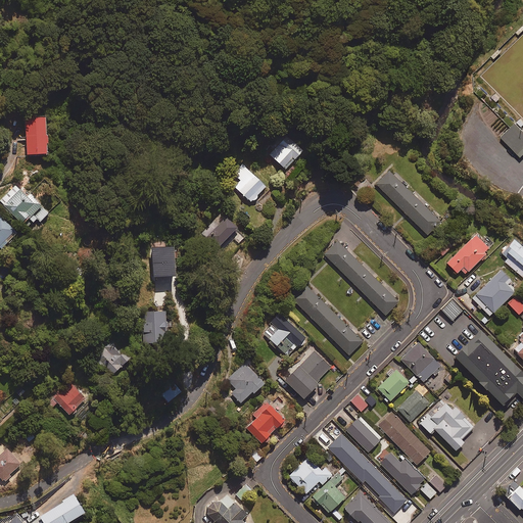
[(45,121),(26,122),(27,136),(18,136),(19,143),(26,143),(27,161),(47,160),(45,121)]
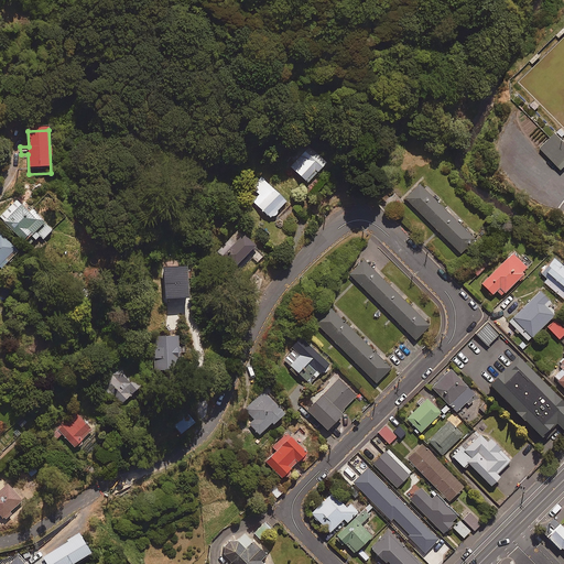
[(563,140),(555,132),(540,148),(561,169),(563,165),(563,140)]
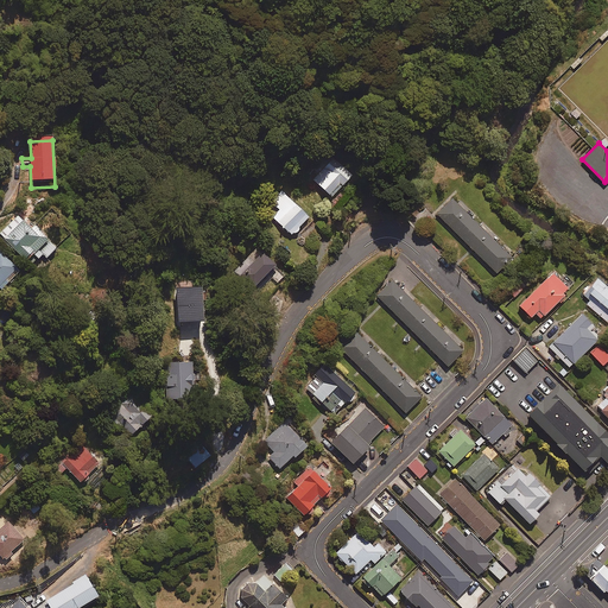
[(354,181),(335,160),(314,181),(333,201),(354,181)]
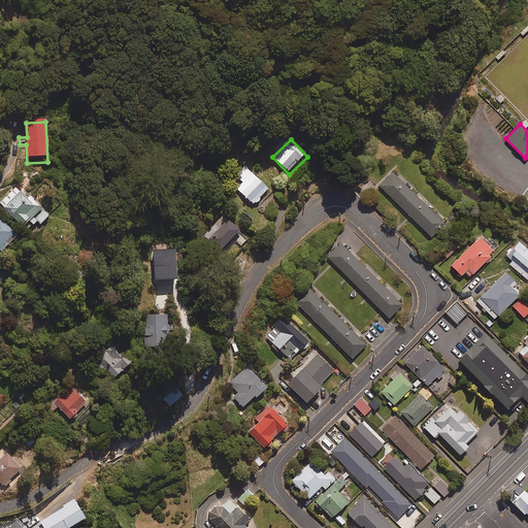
[(268,192),(245,168),(231,182),(254,206),(268,192)]
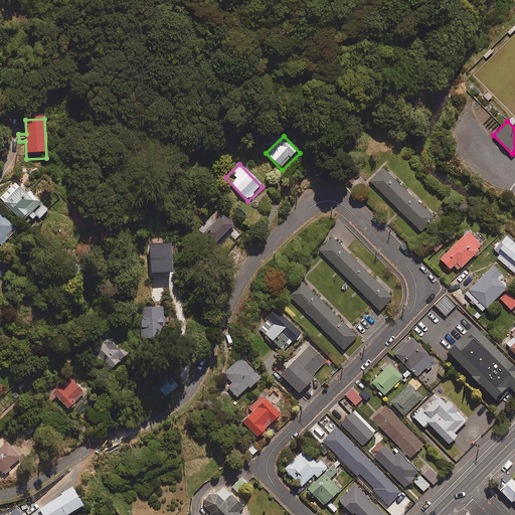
[(433,216),(382,167),(369,180),(419,229),(433,216)]
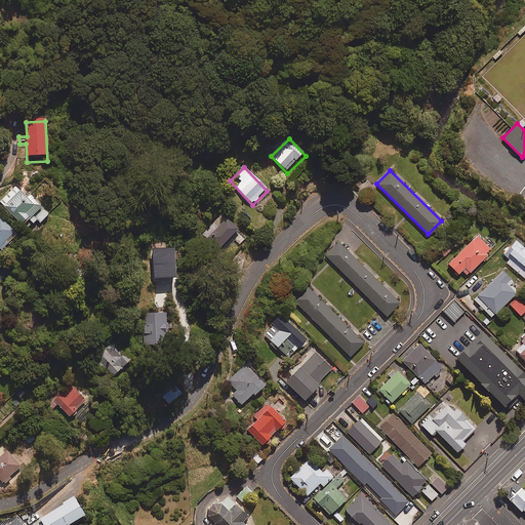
[(49,219),(15,188),(0,203),(0,204),(10,213),(8,215),(25,230),(30,225),(34,229),(38,226),(41,229),(49,219)]
